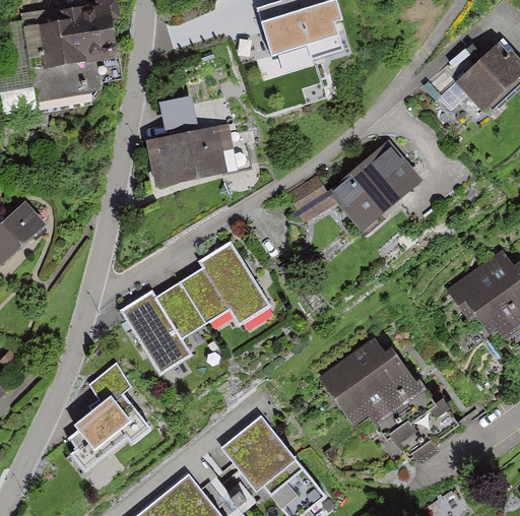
[(340,25),(336,12),(343,10),(339,0),(266,0),(257,3),(272,48),(306,37),(311,52),(342,41),(337,26),(340,25)]
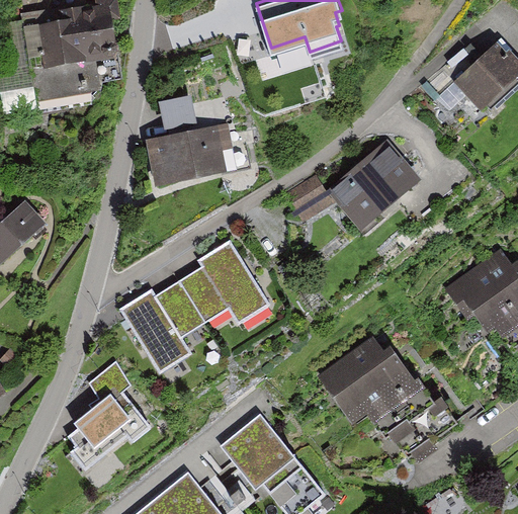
[(62,18),(24,23),(23,15),(2,18),(9,71),(0,72),(0,105),(1,111),(37,106),(36,98),(104,89),(100,58),(116,56),(109,1),(61,7),(62,18)]
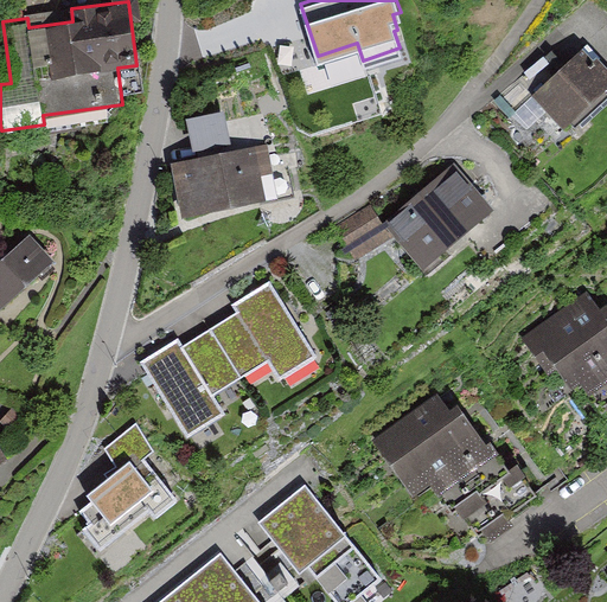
[(606,90),(606,68),(586,44),(535,91),(568,127),(606,90)]
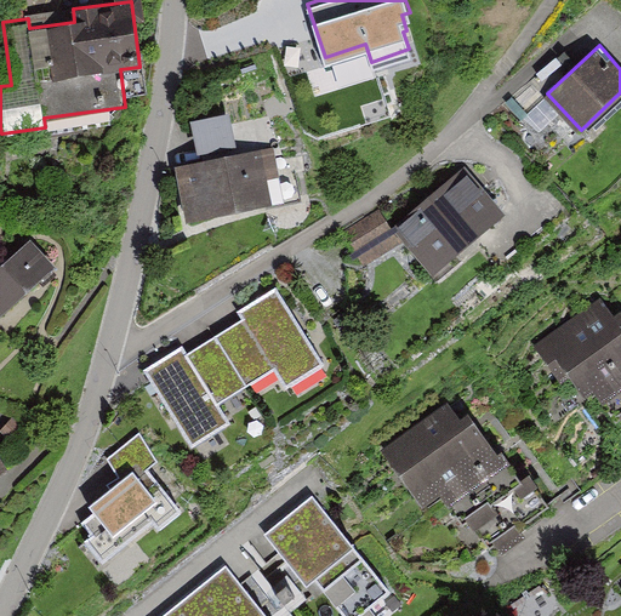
[(275,147),(176,165),(186,223),(272,207),(266,176),(280,174),(275,147)]
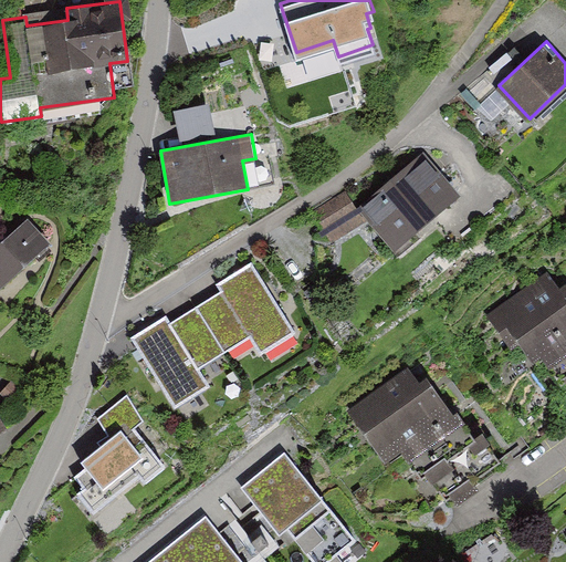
[(422,156),(356,206),(345,190),(312,216),(334,246),(367,221),(390,252),(457,203),(422,156)]
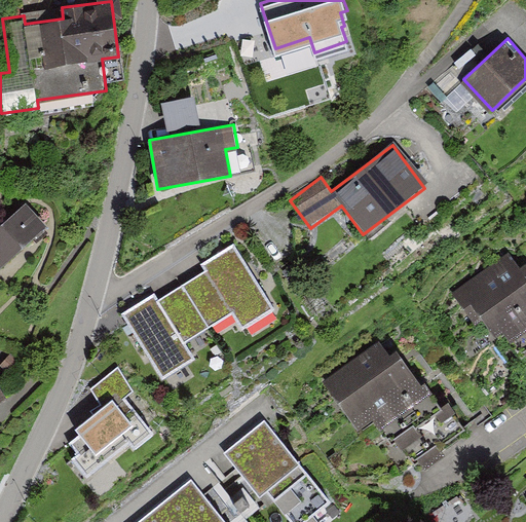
[(27,203),(0,226),(0,262),(45,226),(27,203)]
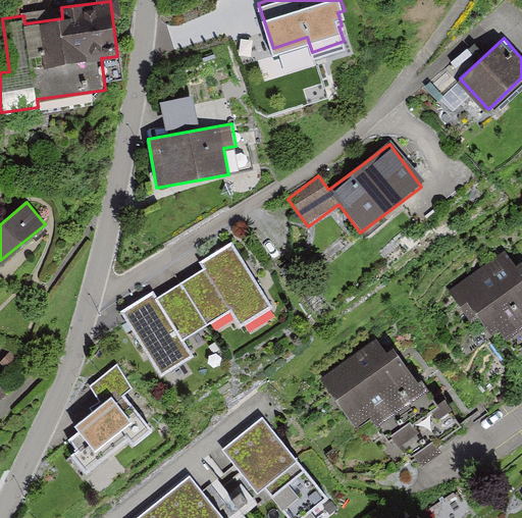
[(153,293),(123,310),(162,375),(191,359),(179,340),(228,311),(239,327),(271,308),(231,241),(198,261),(204,271),(157,299),(153,293)]
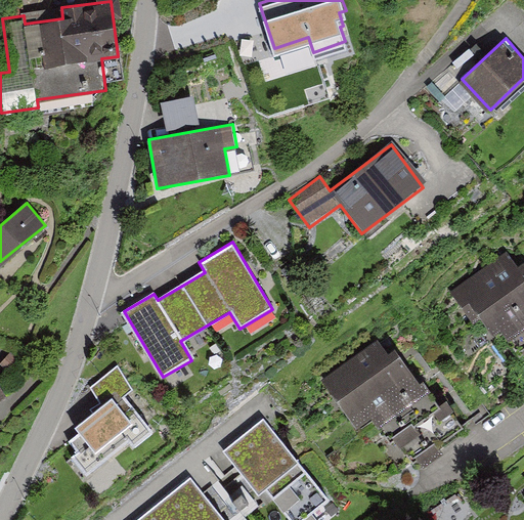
[(504,257),(449,290),(466,316),(471,313),(491,347),(503,340),(512,355),(523,348),(523,347),(523,270),(516,275),(504,257)]
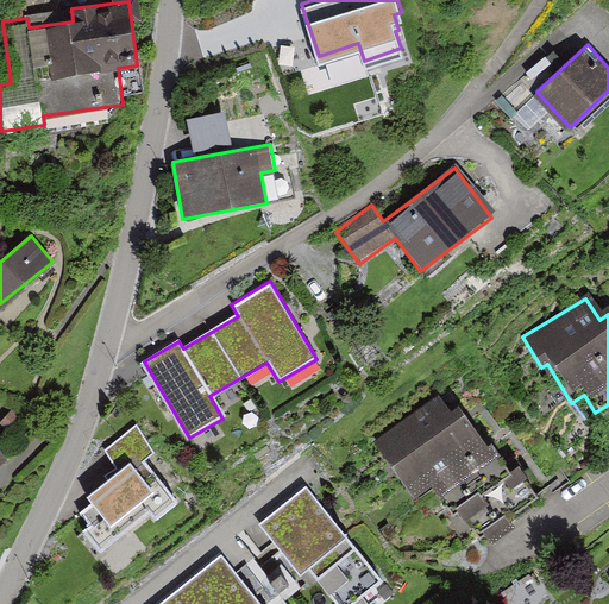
[(445,398),(376,438),(413,502),(426,494),(438,515),(447,510),(456,524),(465,518),(475,535),(540,498),(523,471),(509,479),(498,460),(465,403),(452,410),(445,398)]
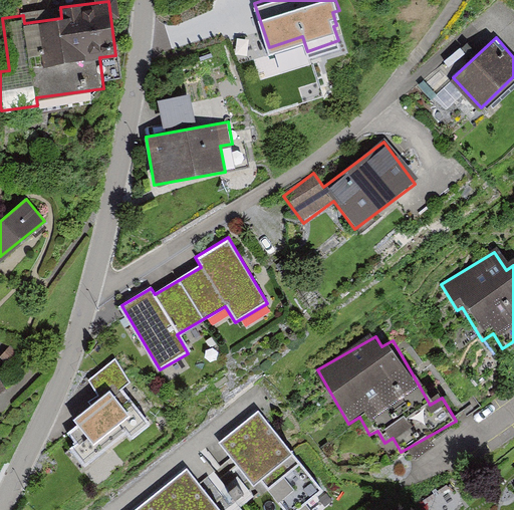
[(98,414),(68,434),(78,448),(72,452),(82,466),(126,436),(131,441),(150,428),(122,389),(132,383),(114,358),(86,378),(101,401),(93,407),(98,414)]
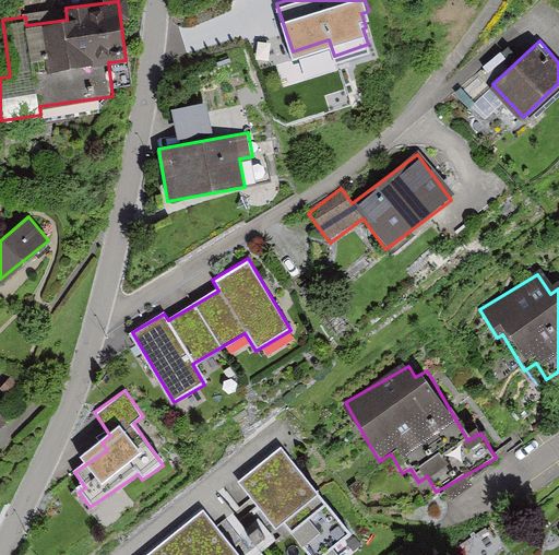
[(282,446),(237,482),(281,534),(325,498),(282,446)]
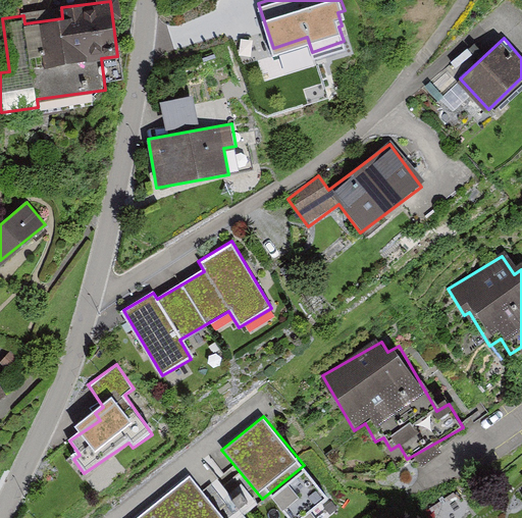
[(224,517),(190,475),(136,517),(224,517)]
